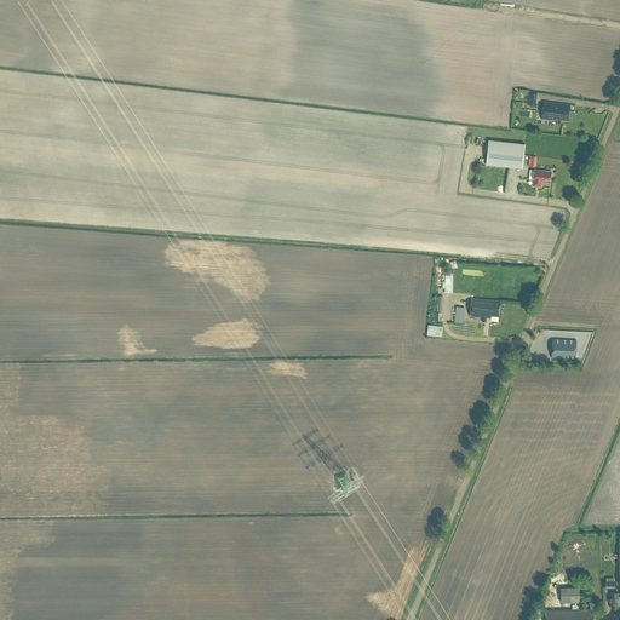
[(543,102),(540,119),(555,121),(555,120),(560,120),(560,119),(567,120),(569,105),(543,102)]
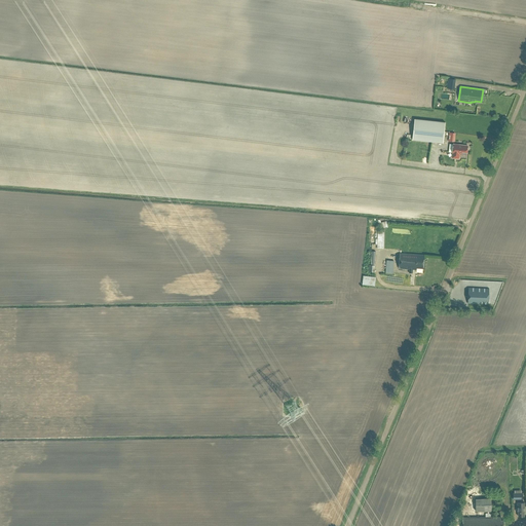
[(414,119),(412,140),(443,143),(445,122),(414,119)]
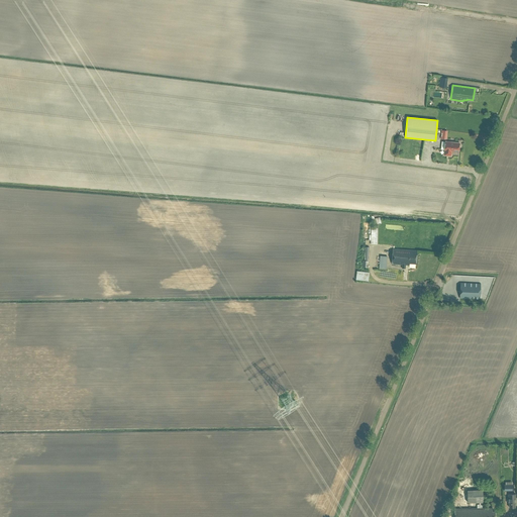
[(451,151),(458,152),(459,143),(445,141),(444,150),(444,154),(451,156),(451,151)]
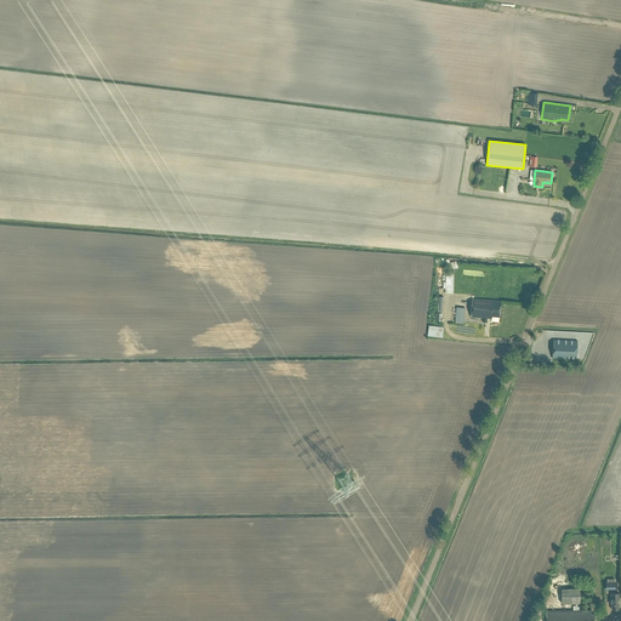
[(501,301),(472,298),(471,317),(483,318),(483,322),(486,323),(488,318),(491,318),(491,317),(500,317),(501,301)]
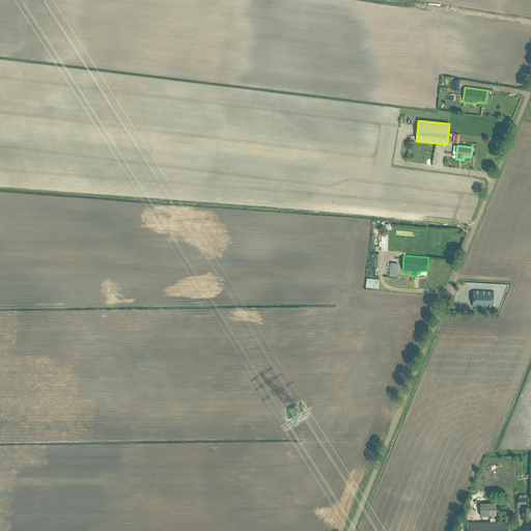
[(379,288),(380,279),(366,278),(366,287),(379,288)]
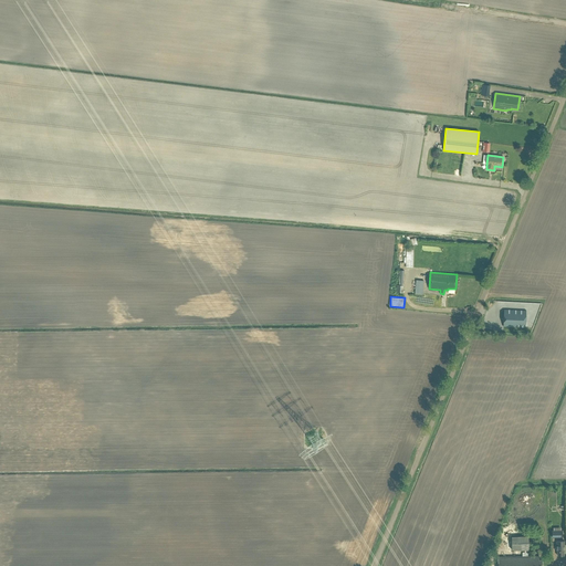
[(503,310),(503,326),(524,327),(525,311),(503,310)]
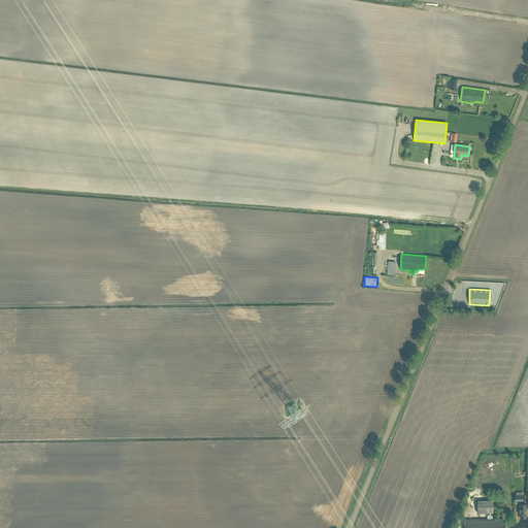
[(477,513),(494,513),(494,499),(477,499),(477,513)]
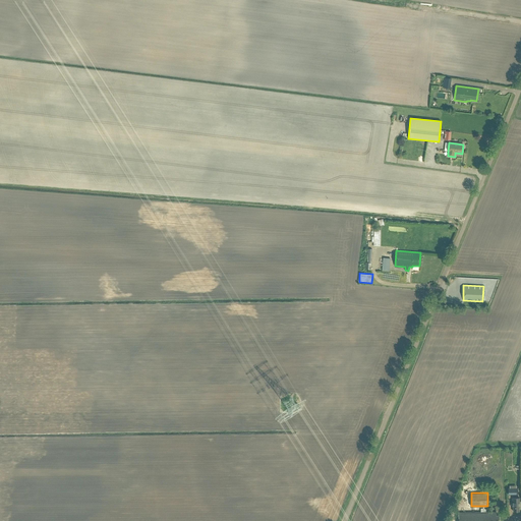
[(497,512),(459,513),(458,520),(499,520),(500,516),(497,516),(497,512)]
